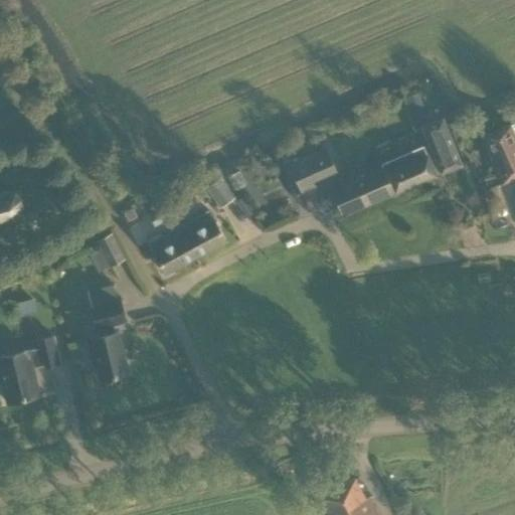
[(408,108),(413,121),(424,117),(416,95),(404,99),(408,108)]
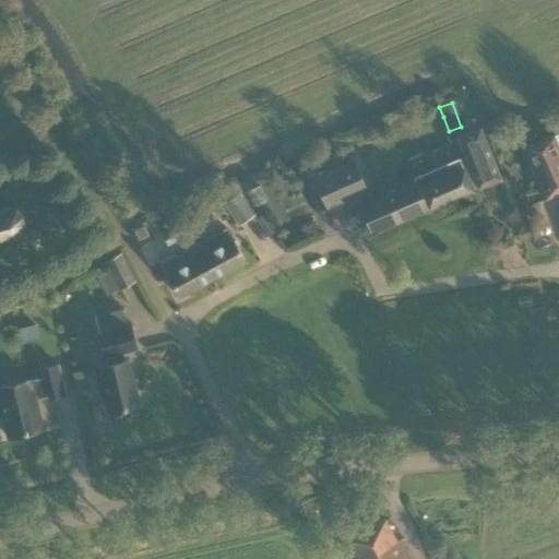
[(480,127),(455,137),(477,190),(502,180),(480,127)]
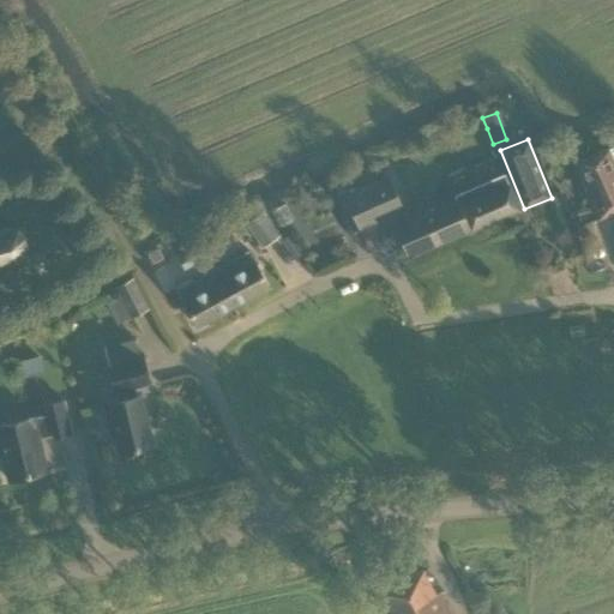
[(613,212),(613,163),(613,161),(607,149),(573,163),(585,188),(584,190),(597,220),(613,212)]
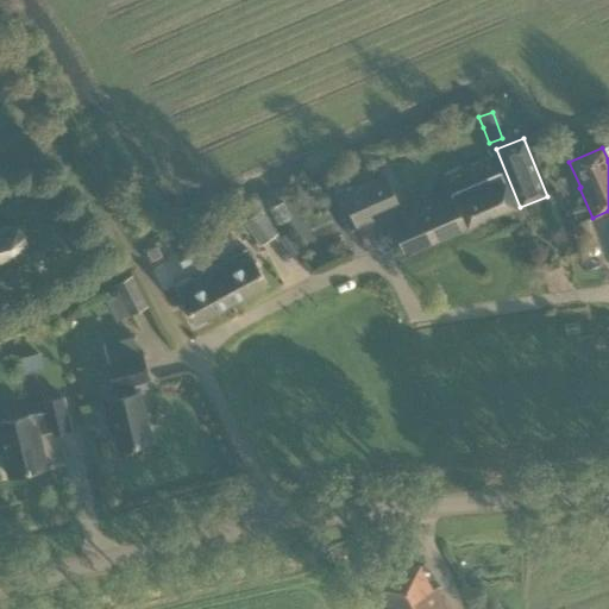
[(405,218),(385,173),(340,193),(356,228),(389,214),(391,223),(390,224),(405,255),(515,207),(500,174),(451,194),(452,198),(405,218)]
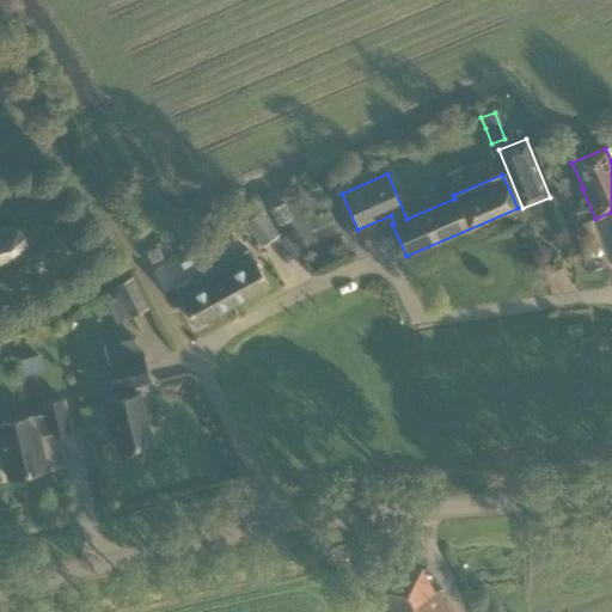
[(279,236),(261,210),(244,224),(261,249),(279,236)]
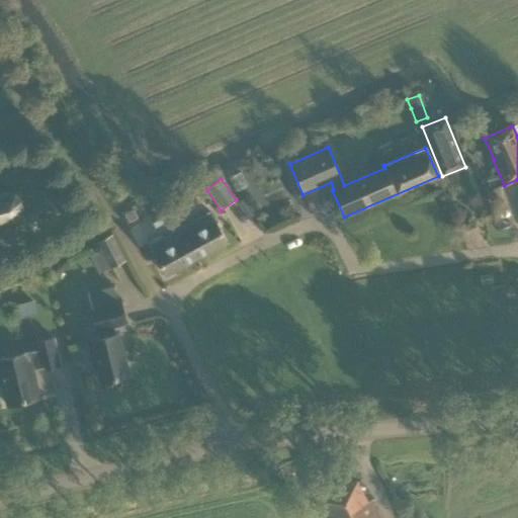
[(0,226),(13,222),(20,217),(22,208),(20,199),(15,194),(6,192),(0,193),(0,226)]
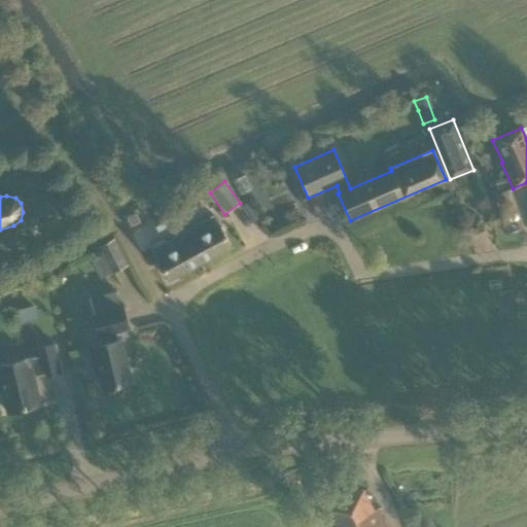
[(177,223),(189,217),(180,201),(169,208),(177,223)]
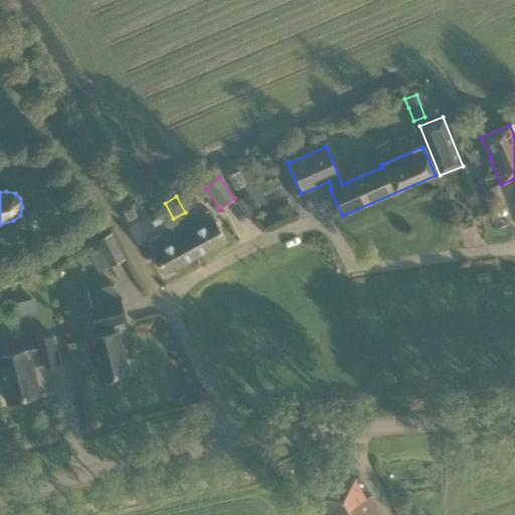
[(155,228),(173,218),(165,203),(147,213),(155,228)]
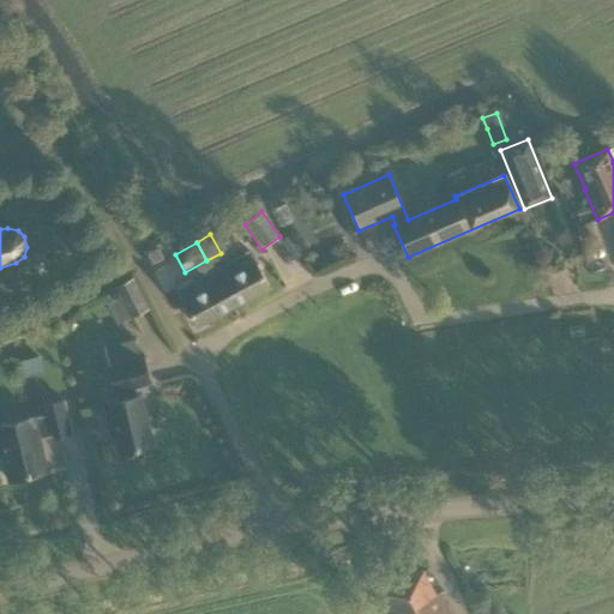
[(210,271),(230,307),(268,287),(247,251),(210,271)]
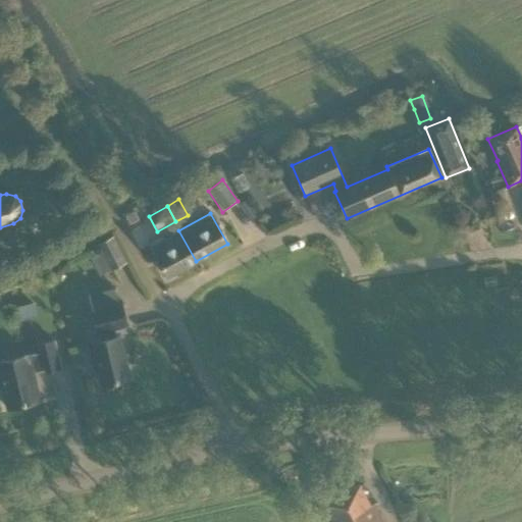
[(196,261),(178,230),(177,229),(150,245),(155,255),(153,256),(165,278),(196,261)]
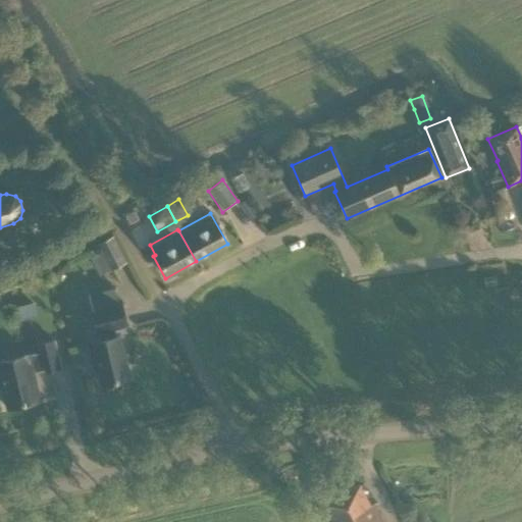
[(111,270),(126,262),(112,236),(97,245),(111,270)]
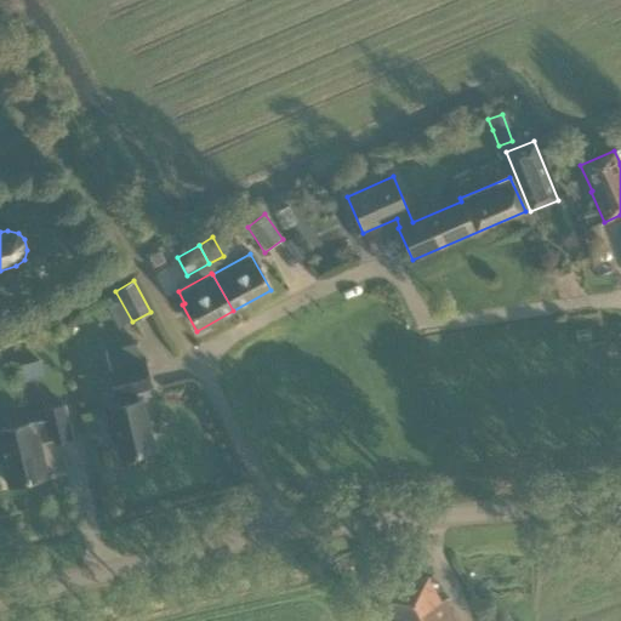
[(141,360),(136,343),(106,351),(109,368),(108,368),(115,397),(118,405),(104,409),(113,440),(115,440),(120,459),(154,450),(142,399),(137,400),(135,392),(151,387),(143,359),(141,360)]
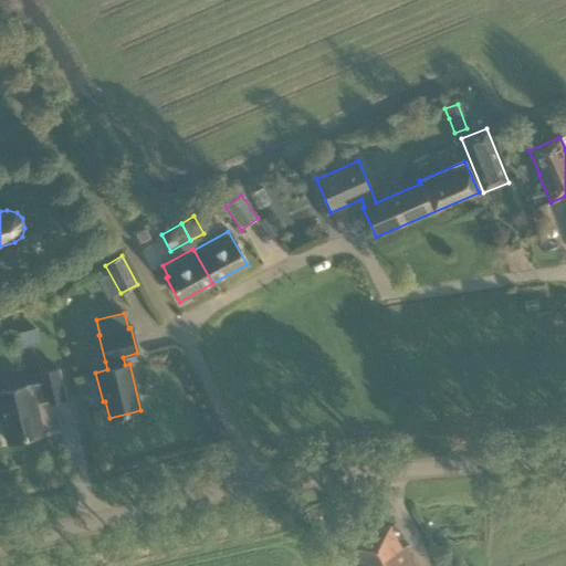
[(38,343),(34,331),(24,333),(28,346),(38,343)]
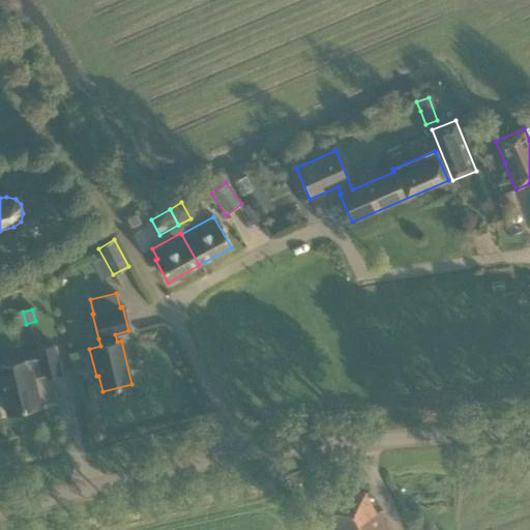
[(61,374),(55,346),(38,350),(40,359),(29,362),(28,360),(0,366),(0,392),(1,393),(7,415),(39,407),(32,378),(45,375),(46,378),(61,374)]
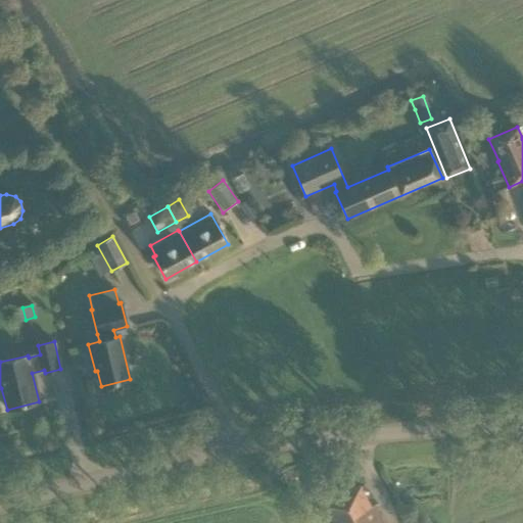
[(372,505),(362,485),(325,503),(334,522),(385,522),(376,504),(372,505)]
